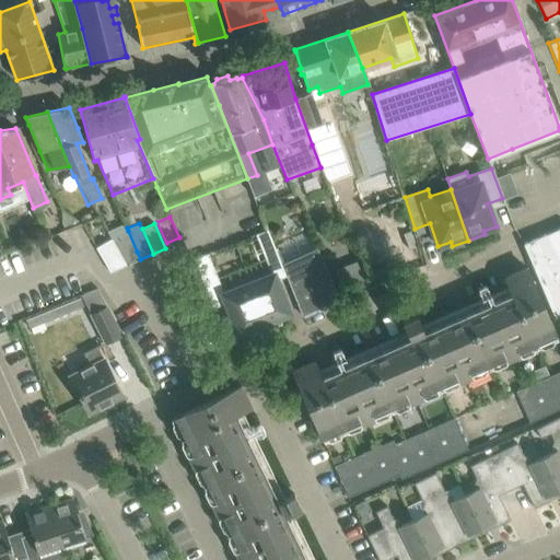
[(559,228),(524,243),(556,317),(559,315),(559,228)]
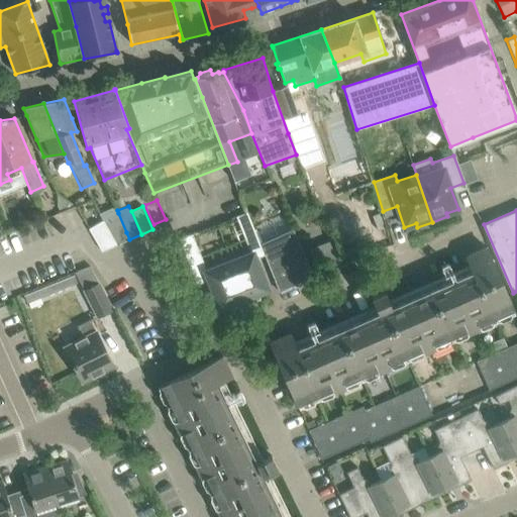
[(250,252),(230,261),(247,303),(260,298),(257,294),(269,290),(256,259),(265,254),(260,243),(261,243),(248,211),(236,216),(250,252)]
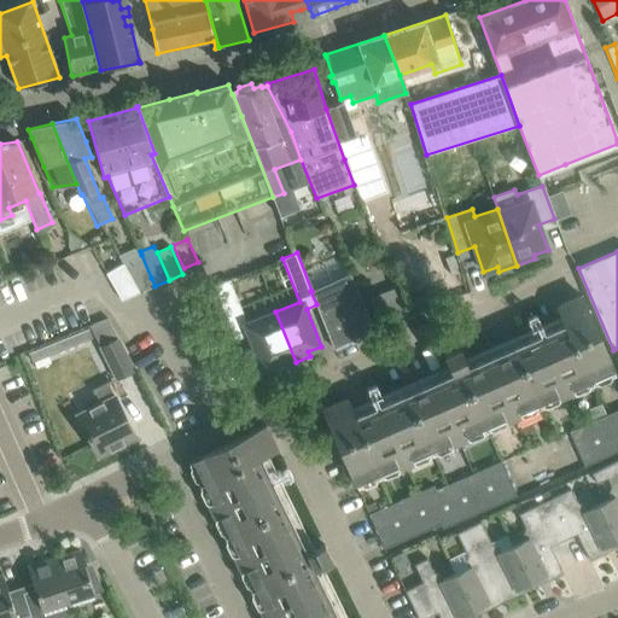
[(151,278),(141,255),(122,263),(135,285),(139,292),(155,286),(151,278)]
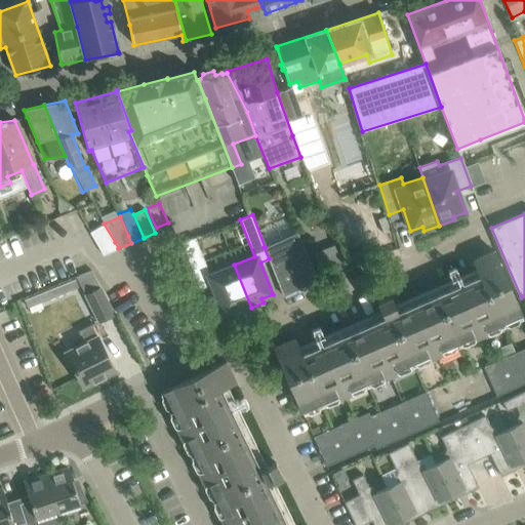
[(89,232),(104,255),(118,248),(115,242),(104,224),(89,232)]
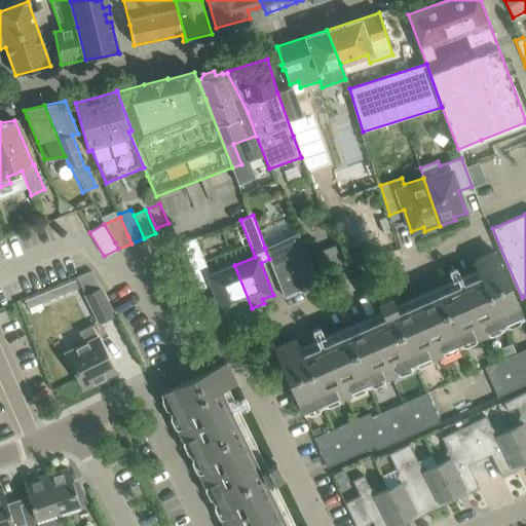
[(320,280),(297,232),(265,248),(264,248),(269,259),(284,297),(320,280)]
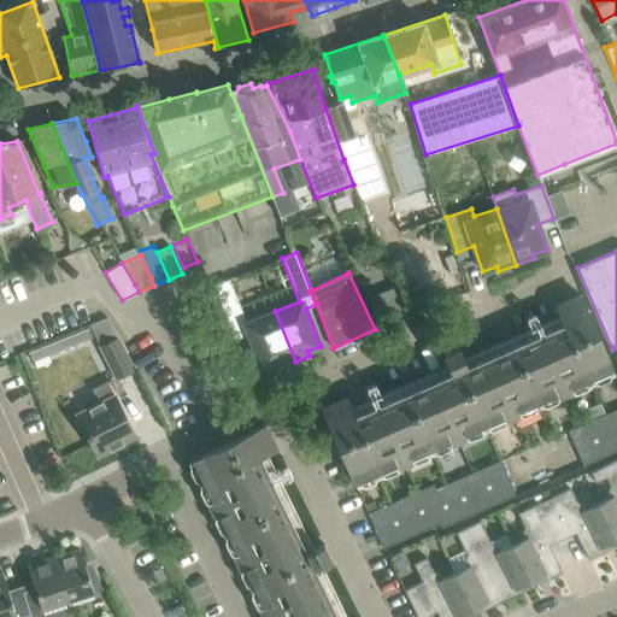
[(295,362),(275,311),(247,322),(229,278),(213,286),(235,339),(248,334),(262,369),(275,364),(277,369),(295,362)]
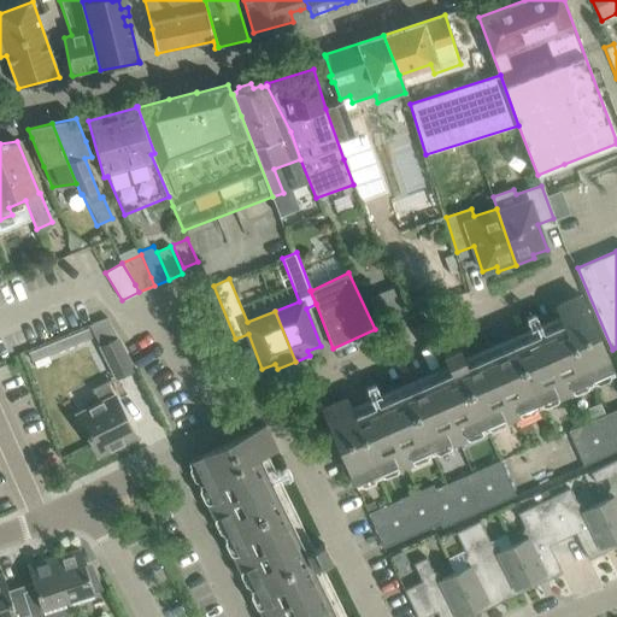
[(369,298),(370,301),(378,324),(404,315),(394,288),(369,298)]
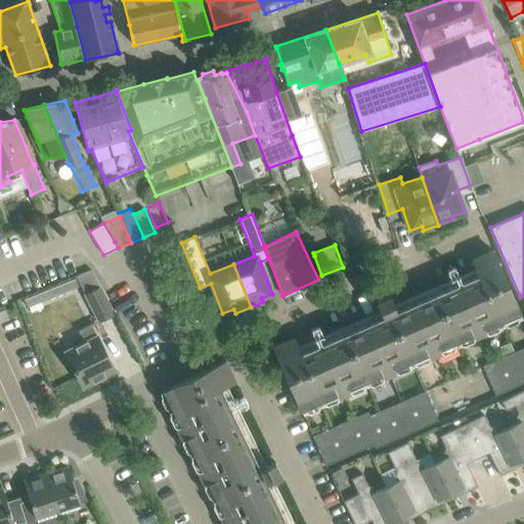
[(294,338),(273,347),(301,409),(520,313),(492,251),(473,259),(479,273),(395,311),(387,314),(300,352),(294,338)]
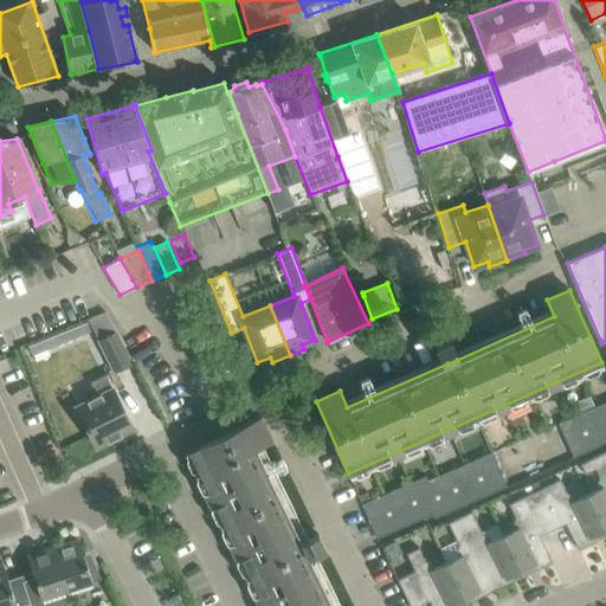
[(104,313),(86,320),(98,341),(114,372),(131,363),(115,333),(104,313)]
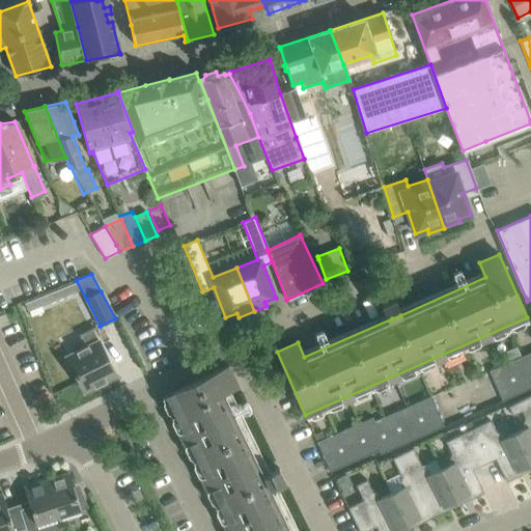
[(76,282),(24,303),(27,311),(79,290),(76,282)]
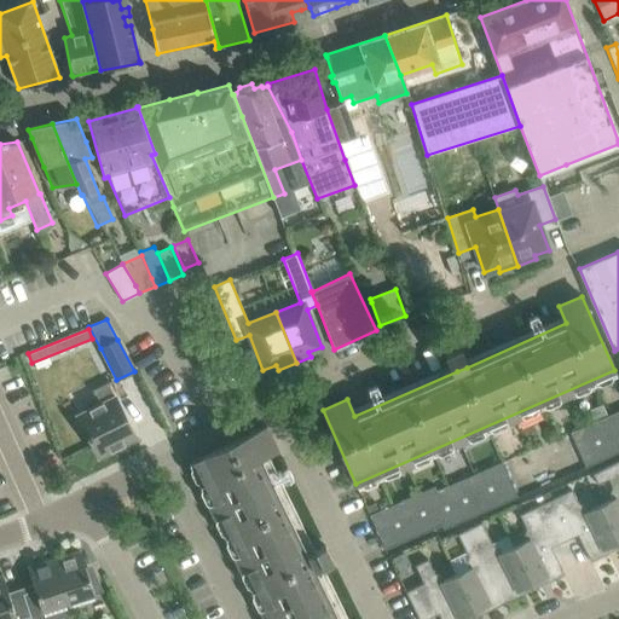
[(461,350),(445,356),(450,366),(464,360),(466,359),(461,350)]
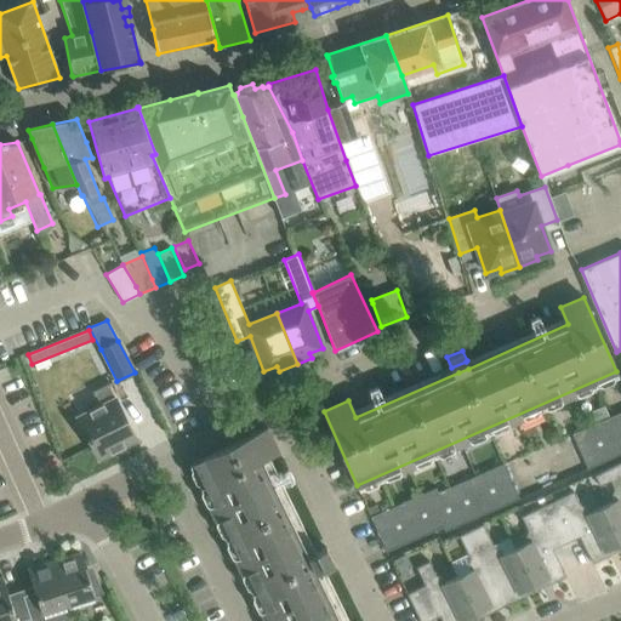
[(0,369),(0,382),(11,379),(5,366),(0,369)]
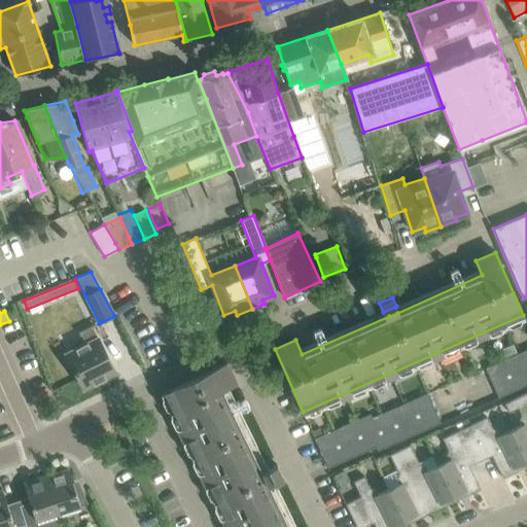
[(115,373),(92,325),(78,332),(84,344),(66,353),(83,389),(115,373)]
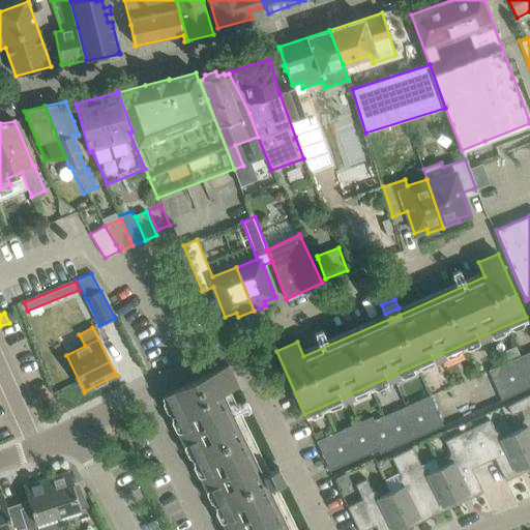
[(516,347),(504,352),(508,361),(513,359),(520,356),(516,347)]
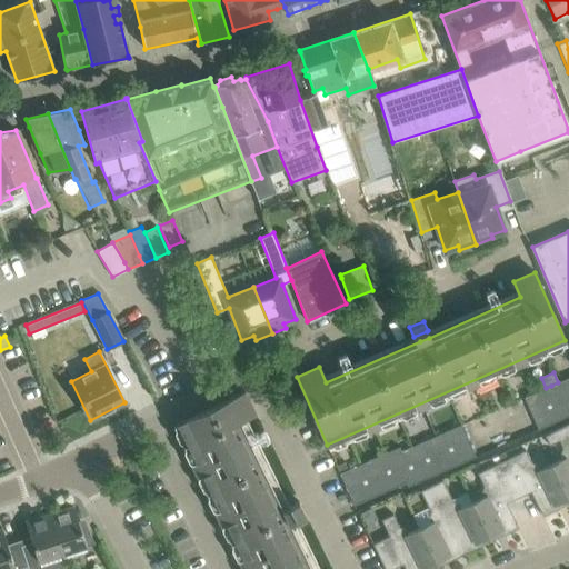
[(558,382),(563,397),(568,393),(568,390),(563,380),(558,382)]
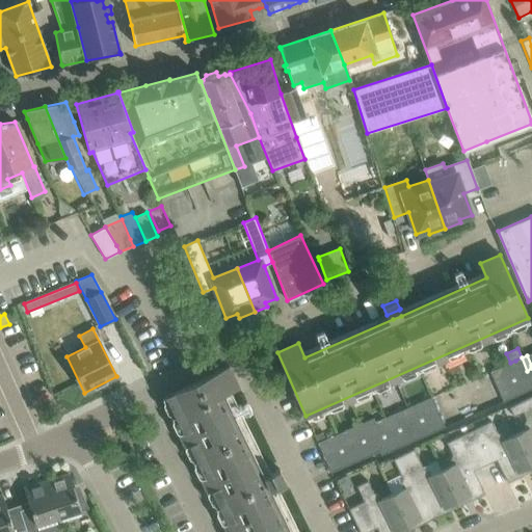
[(522,357),(515,361),(521,373),(527,371),(522,357)]
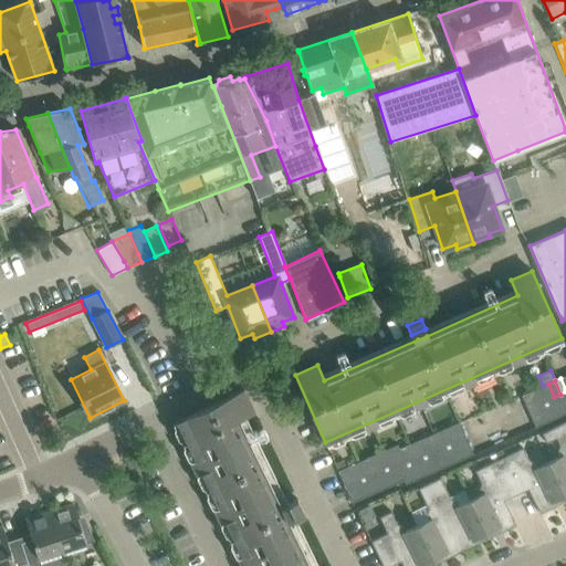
[(543,386),(541,387),(547,400),(554,397),(548,384),(543,386)]
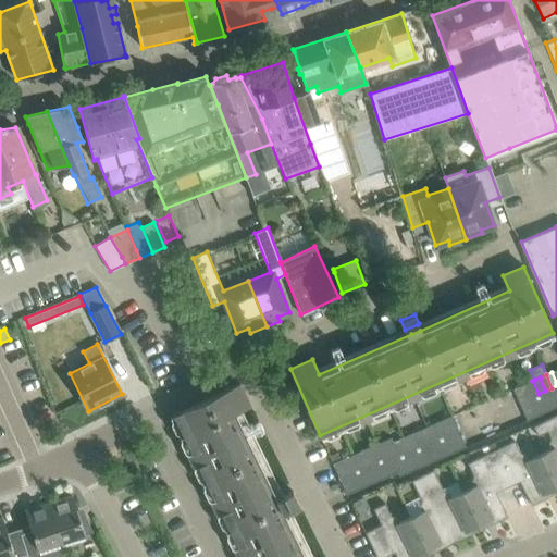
[(532,381),(525,383),(532,396),(539,394),(532,381)]
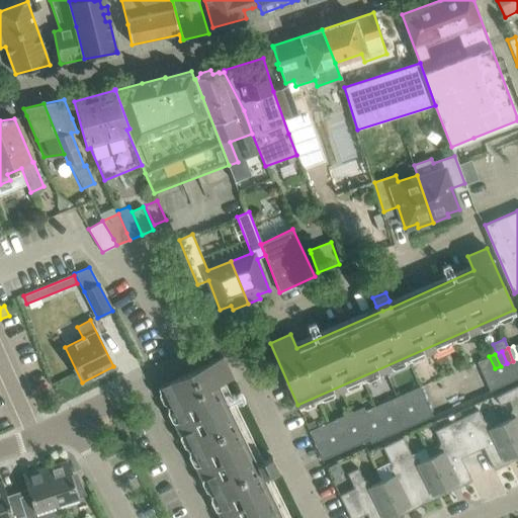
[(223,356),(162,386),(226,517),(284,517),(263,476),(269,472),(269,473),(278,469),(272,456),(263,460),(265,463),(259,466),(219,382),(233,376),(223,356)]
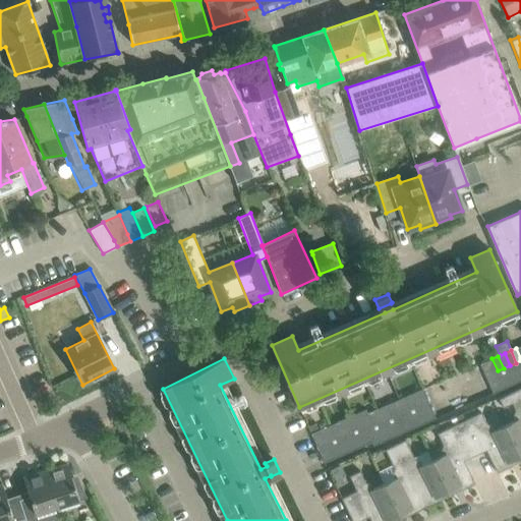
[(491,358),(485,361),(491,373),(498,370),(491,358)]
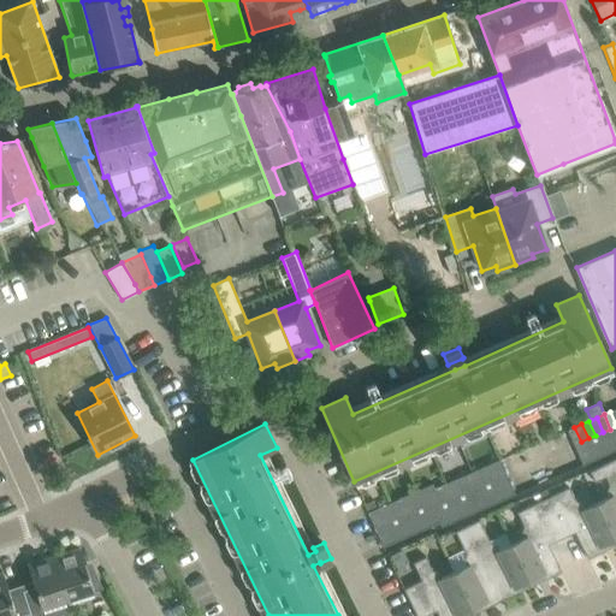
[(615,426),(610,430),(603,432),(596,436),(588,438),(581,442),(574,445),(576,450),(584,446),(591,444),(598,440),(605,438),(612,434),(615,432),(615,426)]
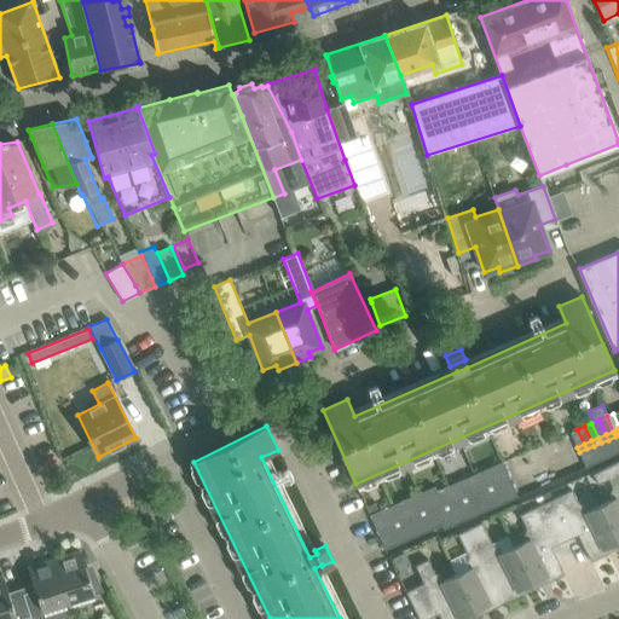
[(577,429),(570,432),(577,447),(584,444),(577,429)]
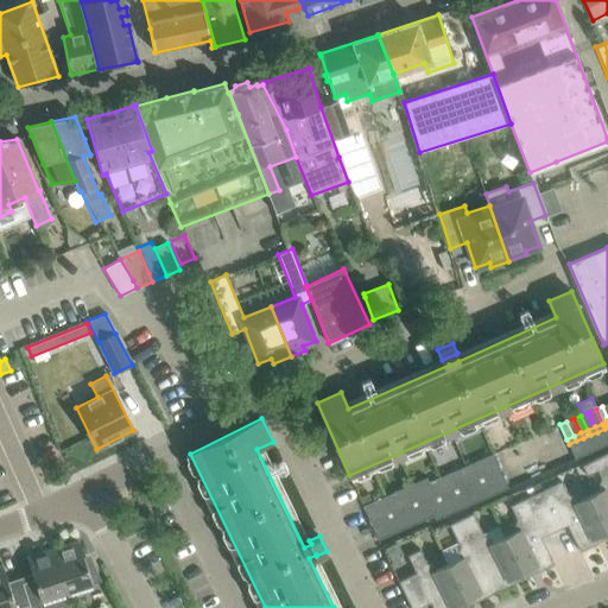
[(71,426),(56,432),(62,445),(77,439),(71,426)]
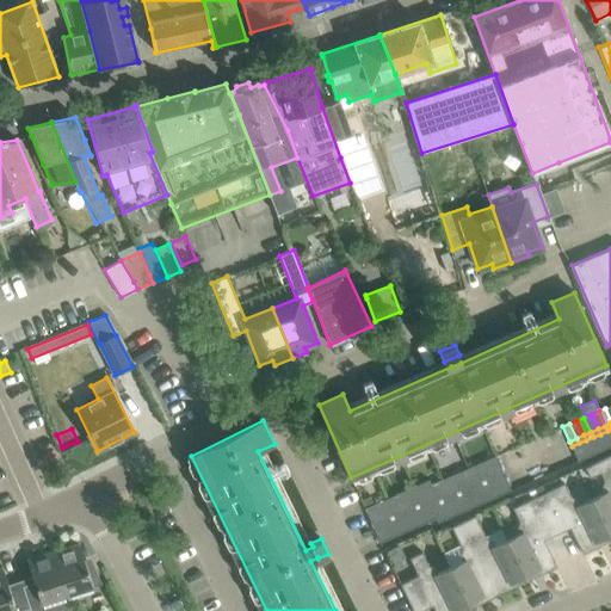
[(610,439),(608,431),(600,434),(606,449),(610,446),(610,439)]
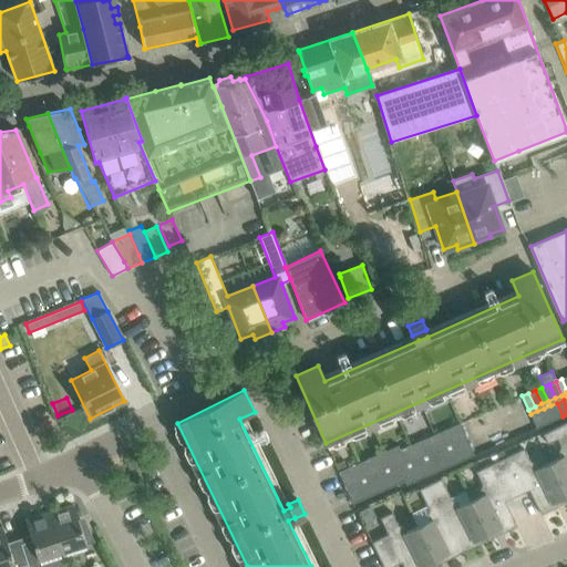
[(557,403),(550,405),(556,419),(563,416),(557,403)]
